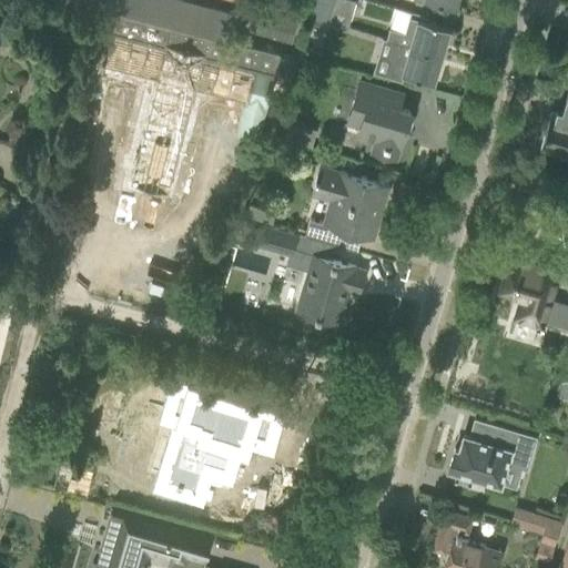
[(71,0),(119,11),(227,39),(237,3),(239,0),(71,0)]
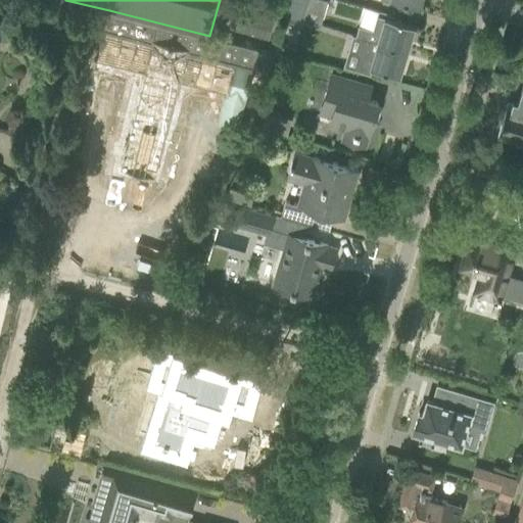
[(326,0),(305,0),(300,18),(319,25),(326,0)]
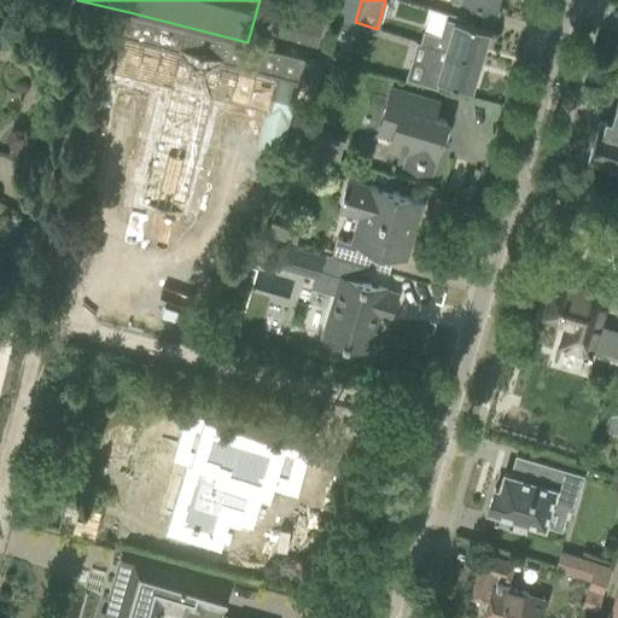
[(270,36),(318,50),(326,23),(278,10),(270,36)]
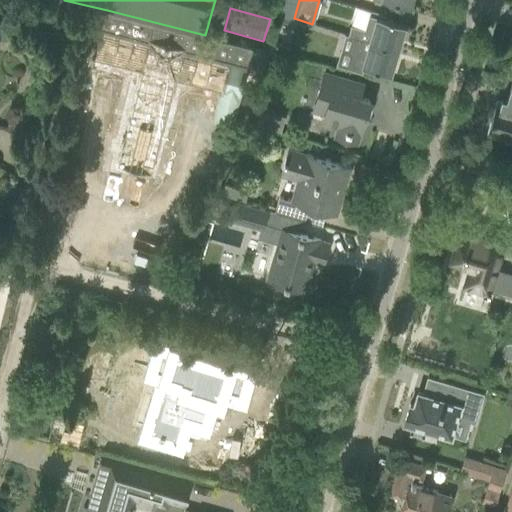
[(404,25),(384,19),(368,14),(364,28),(351,25),(347,35),(353,37),(353,36),(396,49),(404,25)]
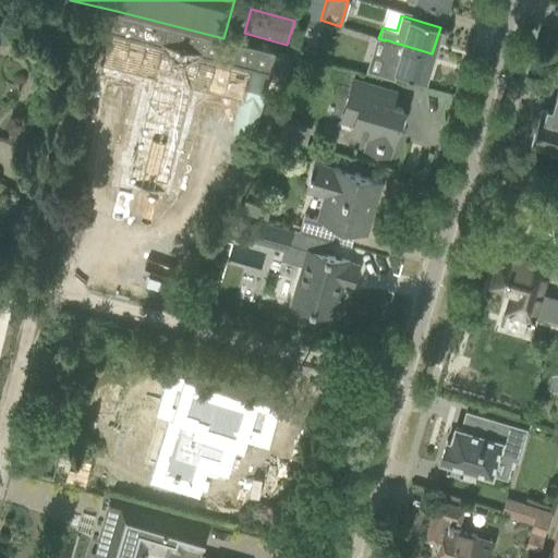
[(102,64),(152,75),(130,178),(171,186),(193,86),(239,96),(231,129),(256,134),(271,64),(110,29),(102,64)]
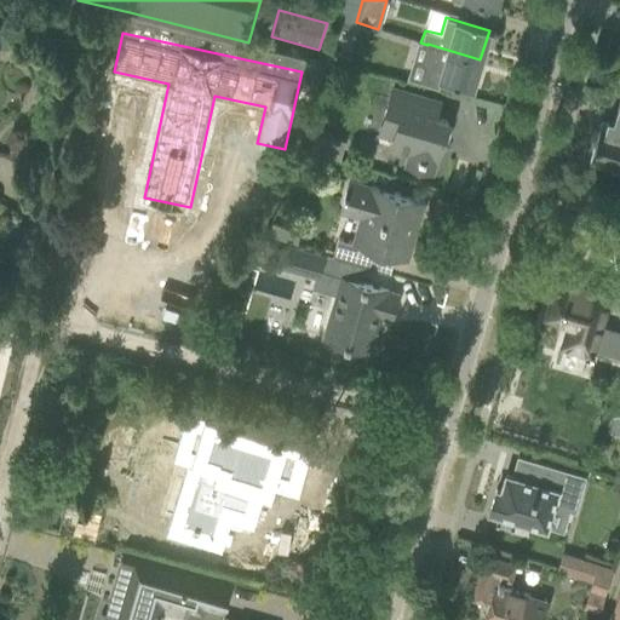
[(428,44),(428,45),(422,62),(429,64),(423,84),(438,89),(441,80),(471,89),(480,59),(428,44)]
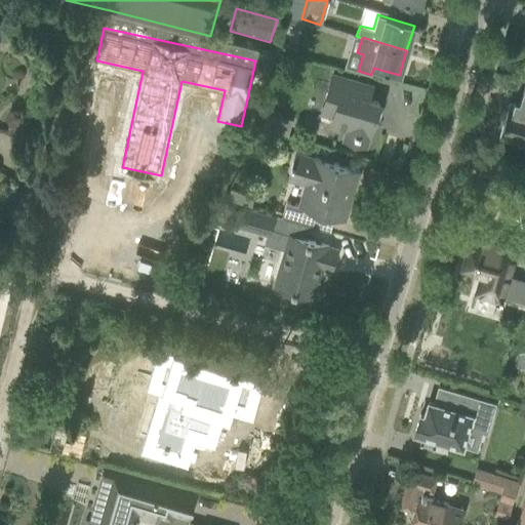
[(271,50),(287,55),(290,47),(273,42),(271,50)]
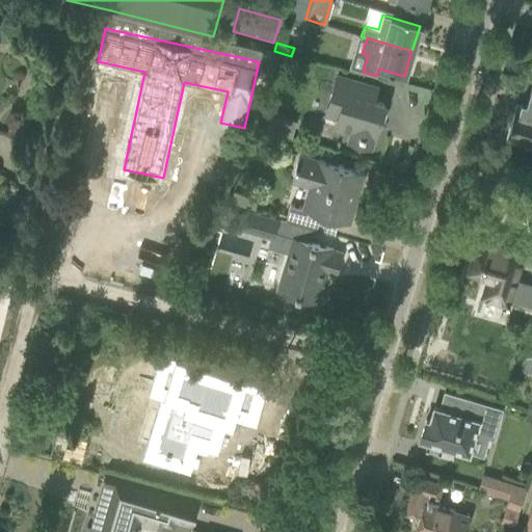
[(263,53),(256,77),(271,81),(277,57),(263,53)]
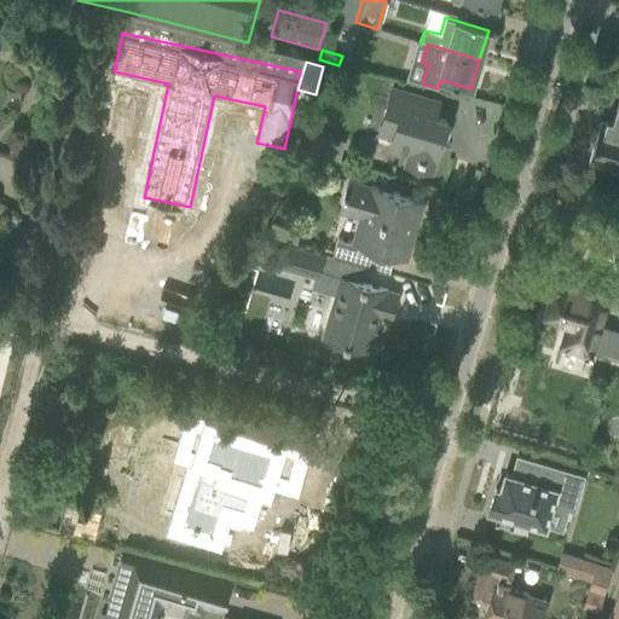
[(391,90),(381,121),(379,132),(392,136),(389,146),(409,152),(405,165),(431,172),(434,160),(435,161),(446,122),(423,115),(427,100),(391,90)]
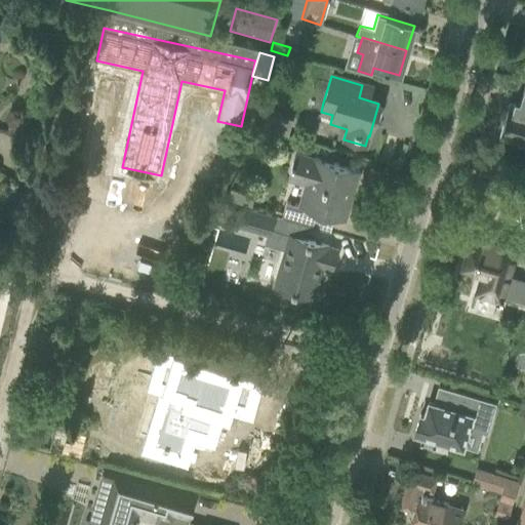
[(509,104),(498,137),(511,140),(510,144),(524,148),(524,86),(524,87),(520,102),(514,99),(513,105),(509,104)]
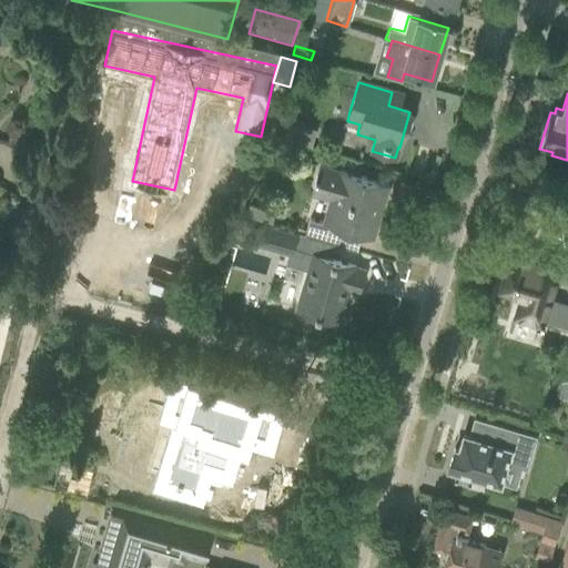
[(308,219),(304,235),(331,243),(335,244),(341,230),(373,239),(374,237),(371,236),(381,202),(384,202),(388,184),(338,170),(337,171),(318,165),(311,193),(333,200),(326,223),(308,219)]
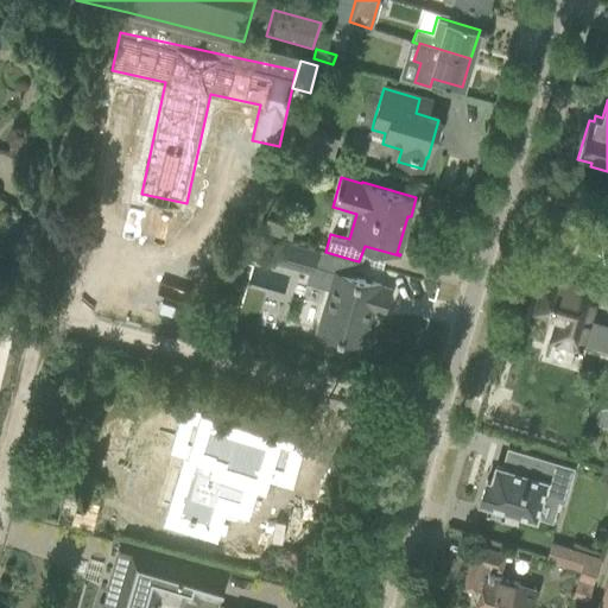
[(268,234),(293,242),(297,232),(295,227),(272,221),(268,234)]
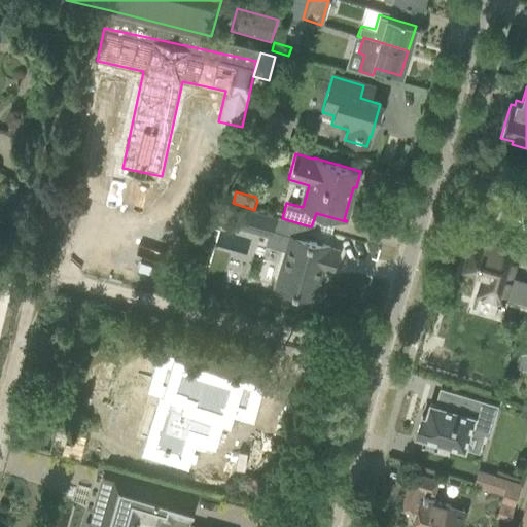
[(282,218),(254,210),(233,203),(230,202),(223,222),(268,236),(266,244),(286,250),(281,267),(276,286),(313,297),(322,268),(331,271),(338,251),(329,248),(330,247),(304,239),(307,225),(282,218)]
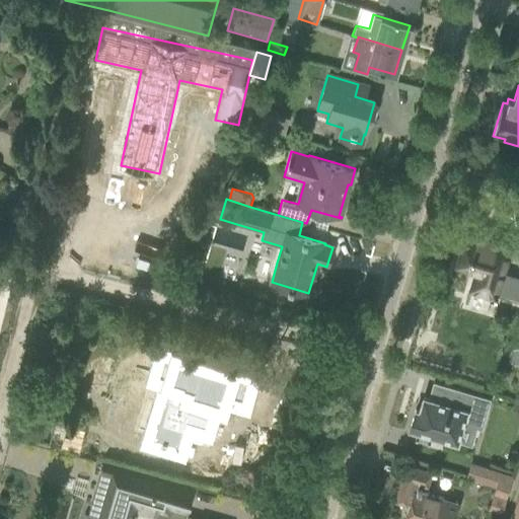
[(494,296),(497,297),(497,295),(518,301),(518,277),(504,273),(512,245),(464,231),(456,262),(475,268),(470,287),(494,294),(494,296)]
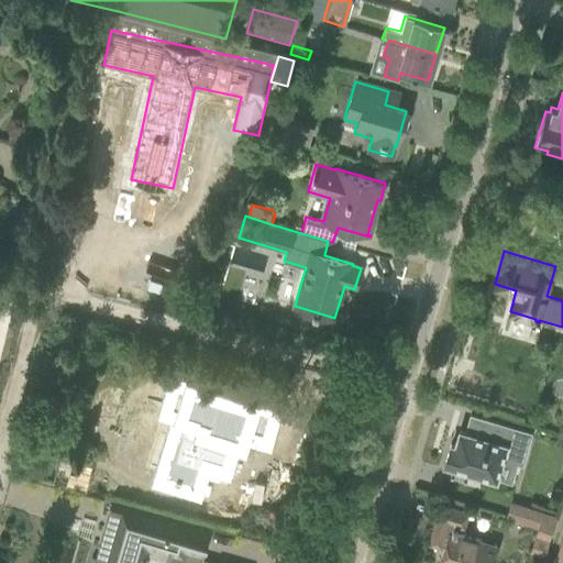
[(191,389),(185,411),(184,416),(192,418),(179,462),(213,472),(227,429),(242,433),(250,407),(191,389)]
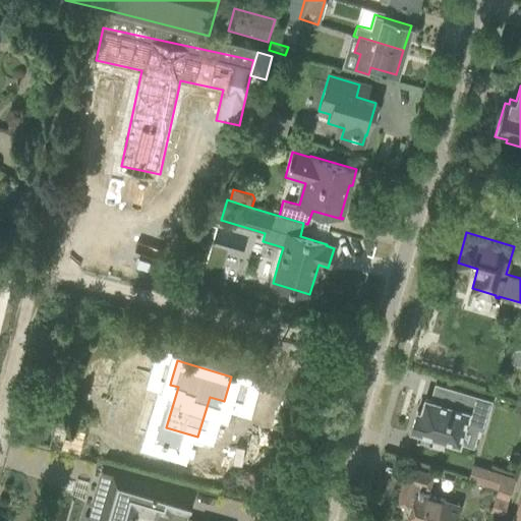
[(432,439),(458,446),(463,426),(481,431),(489,403),(454,393),(449,408),(442,406),(424,401),(420,415),(418,414),(415,413),(410,431),(417,435),(415,443),(429,447),(432,439)]
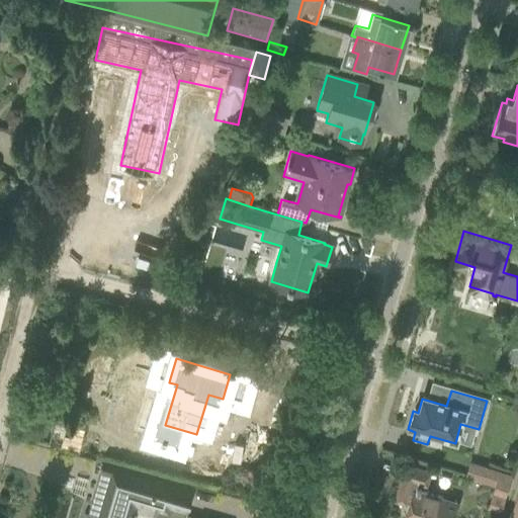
[(48,444),(68,449),(80,452),(86,428),(74,425),(54,420),(48,444)]
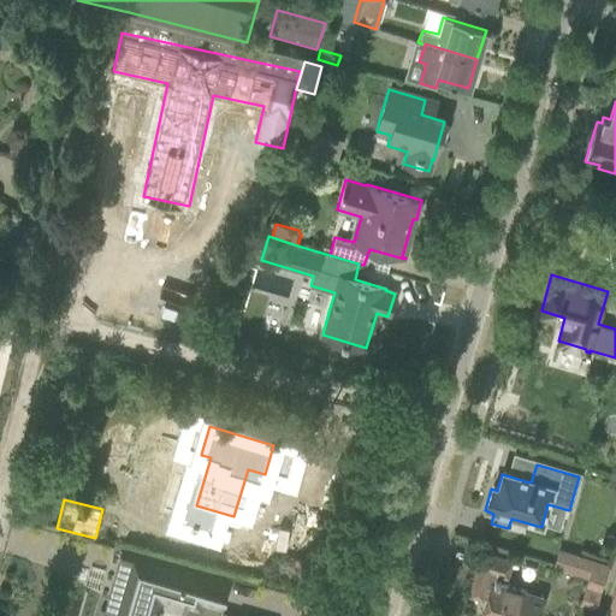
[(603,581),(608,566),(558,550),(554,567),(588,578),(603,581)]
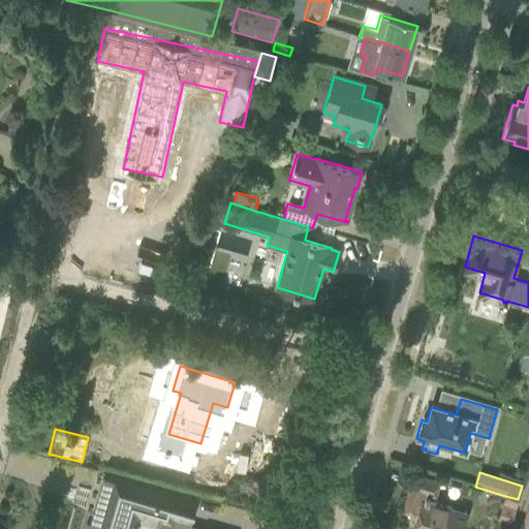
[(435,496),(439,481),(414,474),(403,511),(413,515),(414,512),(418,514),(413,528),(460,528),(465,512),(442,505),(429,501),(429,499),(425,497),(426,493),(435,496)]
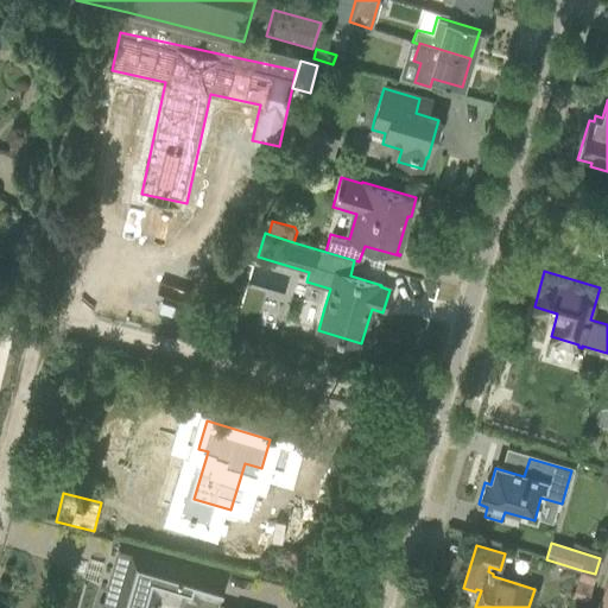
[(119,549),(102,607),(105,607),(154,607),(159,593),(168,595),(171,580),(189,584),(185,600),(214,607),(222,578),(119,549)]
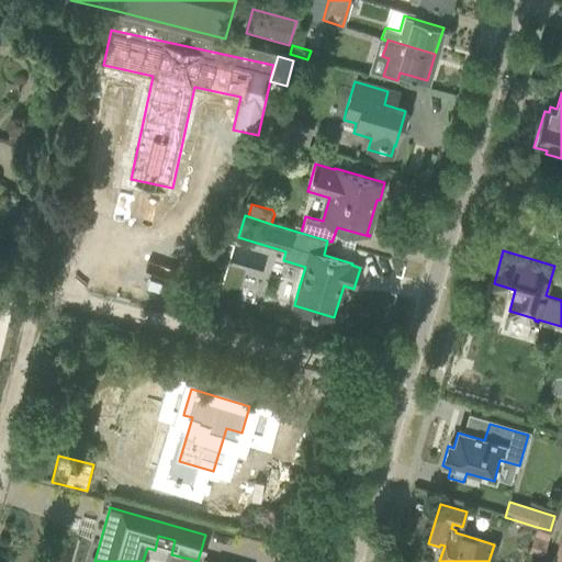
[(550,530),(537,527),(530,550),(542,554),(550,530)]
